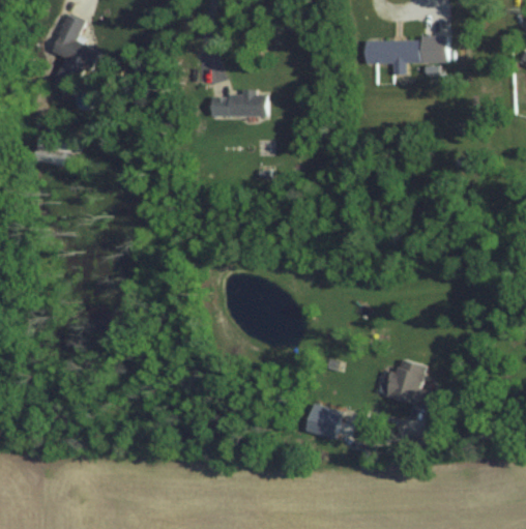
[(85,20),(68,13),(54,51),(66,56),(56,81),(81,91),(97,49),(78,40),(85,20)]
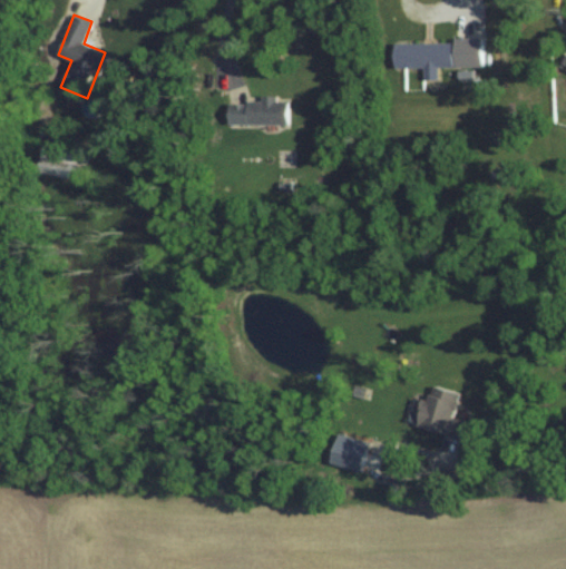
[(392,67),(454,67),(454,42),(392,42),(392,67)]
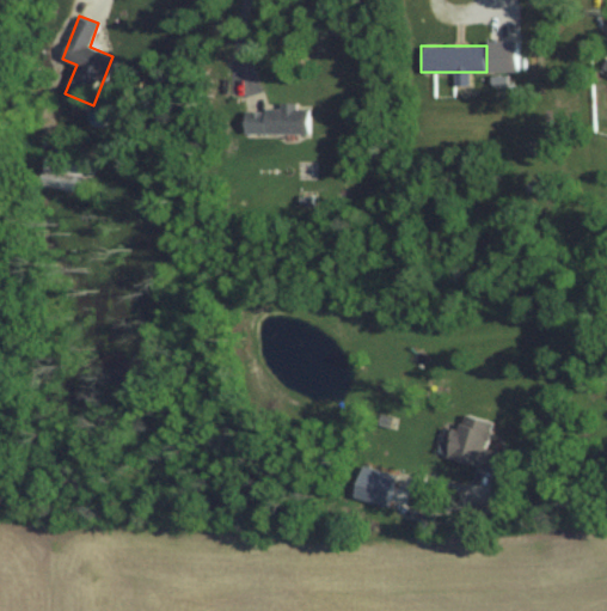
[(310,105),(282,105),(282,109),(245,109),(245,134),(310,134),(310,105)]
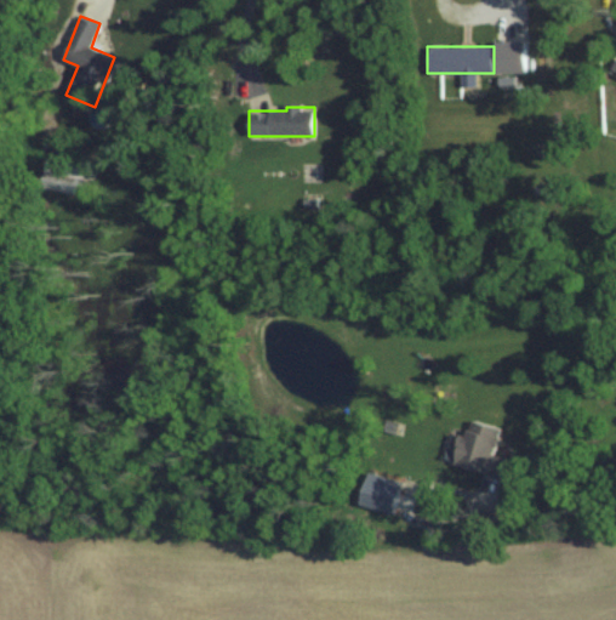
[(92,195),(96,166),(44,158),(40,188),(92,195)]
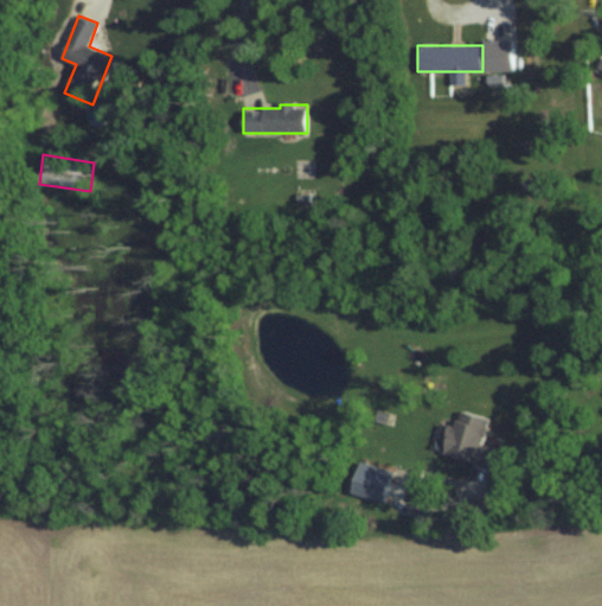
[(444,453),(490,465),(494,447),(484,444),(491,418),(455,409),(444,453)]
